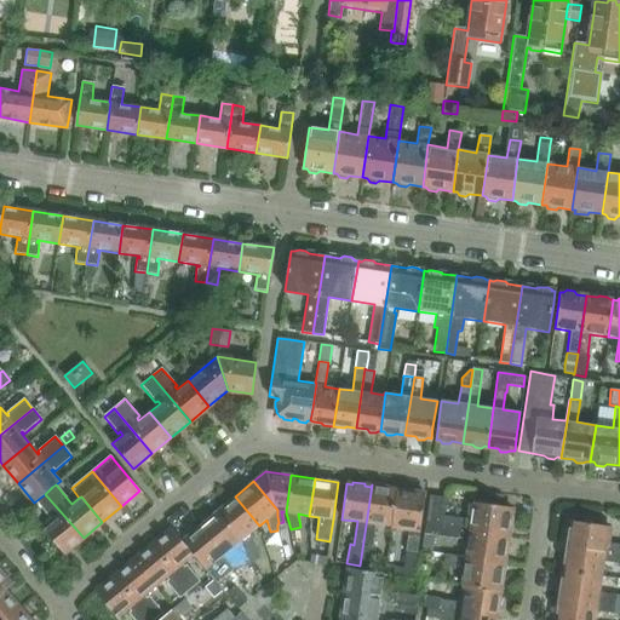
[(368,568),(372,547),(375,524),(391,526),(390,528),(391,528),(396,491),(390,489),(391,487),(379,486),(379,488),(372,487),(373,484),(372,484),(360,566),(368,568)]
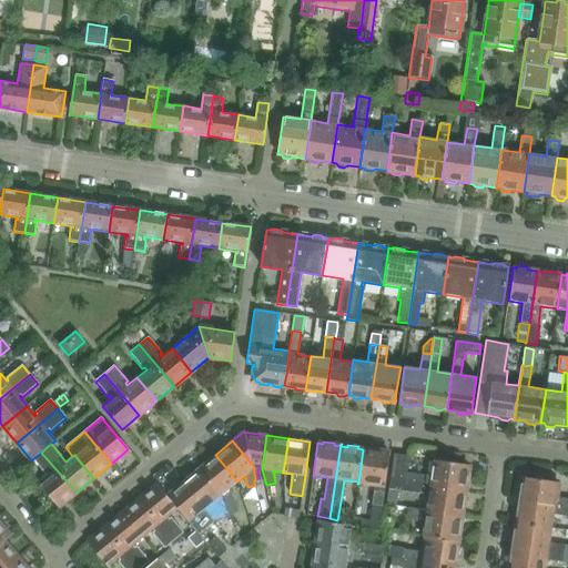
[(367,450),(363,449),(358,484),(373,486),(371,506),(382,507),(388,464),(389,454),(378,452),(377,449),(369,448),(367,450)]
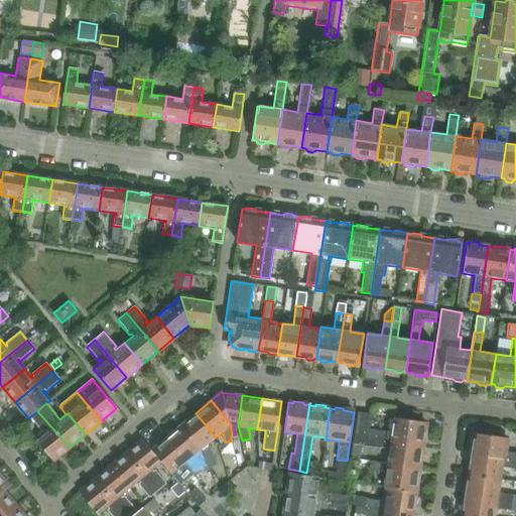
[(37,411),(36,412),(33,414),(46,431),(36,439),(53,461),(70,447),(37,411)]
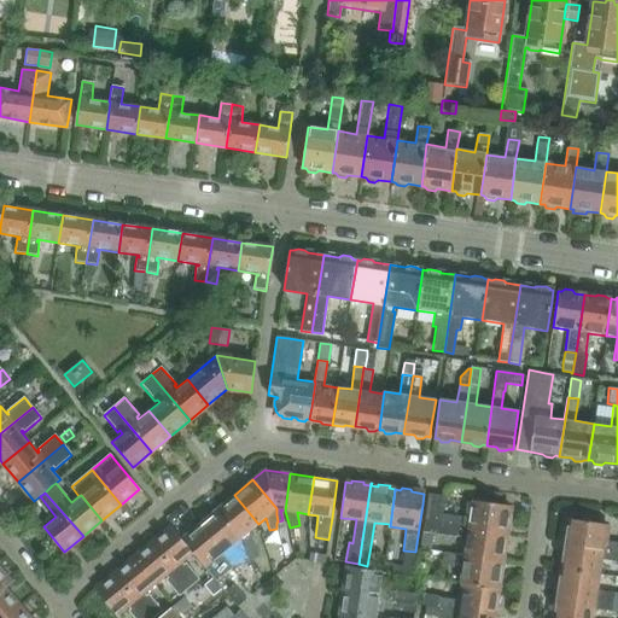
[(489,493),(487,502),(501,505),(502,495),(489,493)]
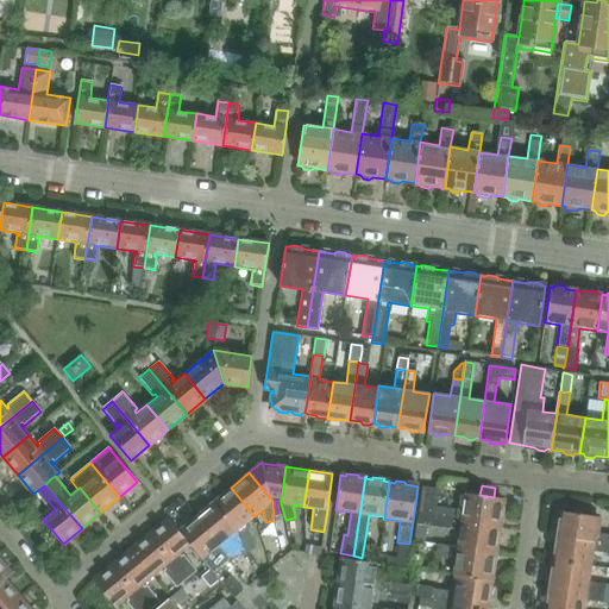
[(465,493),(464,504),(463,510),(435,506),(438,489),(421,487),(418,513),(498,526),(500,515),(502,513),(503,506),(501,502),(502,498),(494,497),(479,495),(477,495),(476,493),(470,491),(468,494),(465,493)]
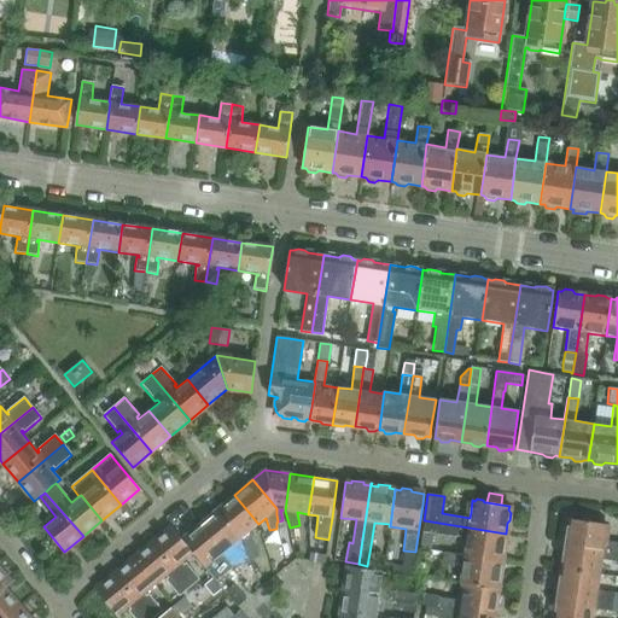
[(260,555),(250,531),(258,524),(234,495),(217,509),(239,536),(249,561),(260,555)]
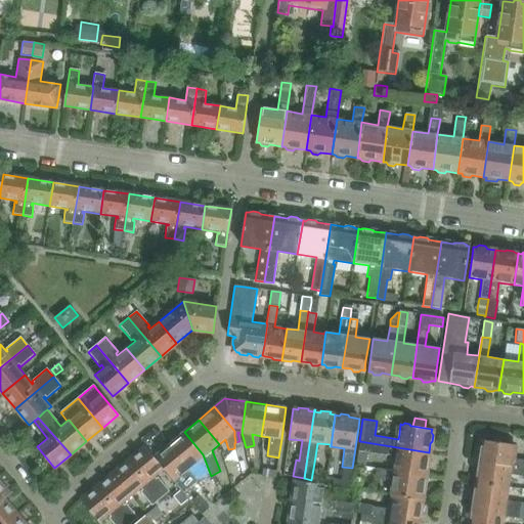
[(184,432),(169,444),(189,469),(195,480),(204,477),(205,479),(211,476),(203,454),(184,432)]
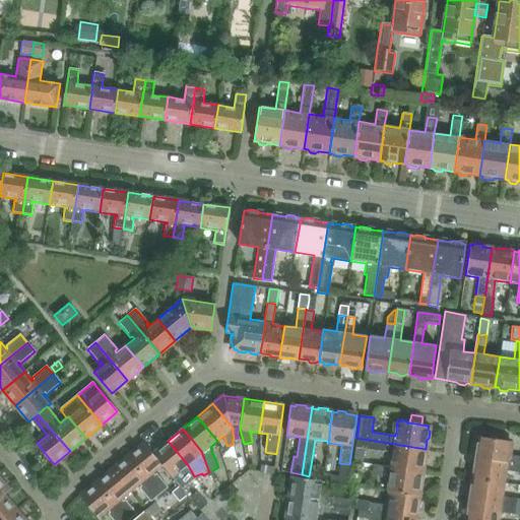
[(475,442),(475,448),(476,450),(475,458),(519,464),(519,456),(509,455),(511,442),(478,437),(478,441),(475,442)]
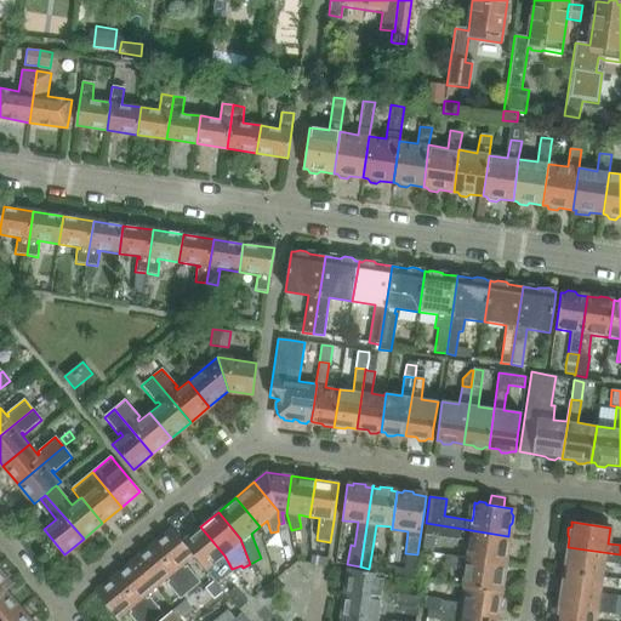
[(426,523),(425,536),(422,552),(433,553),(436,537),(468,542),(466,558),(445,554),(444,557),(503,565),(505,560),(507,558),(508,551),(506,547),(508,536),(426,523)]
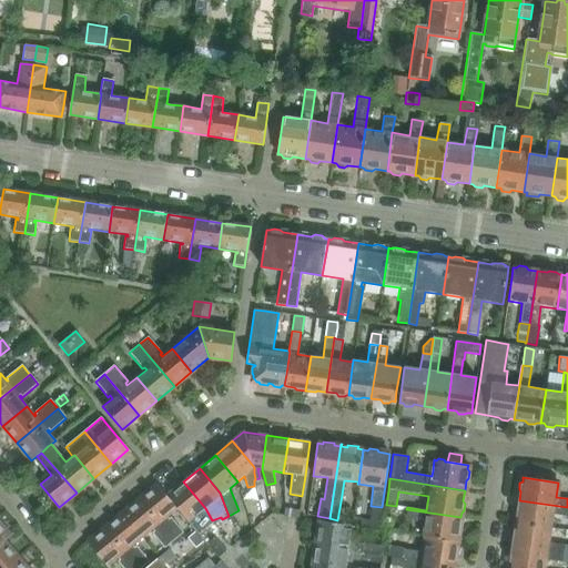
[(183,482),(166,495),(175,508),(198,534),(213,523),(212,520),(205,508),(183,482)]
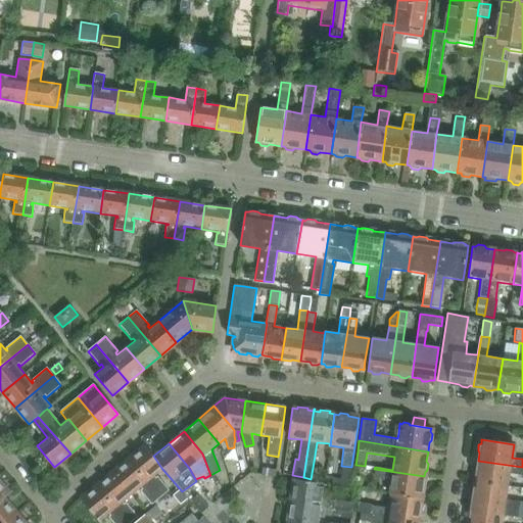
[(152,475),(161,468),(153,456),(145,445),(128,460),(159,497),(168,490),(156,477),(155,478),(152,475)]
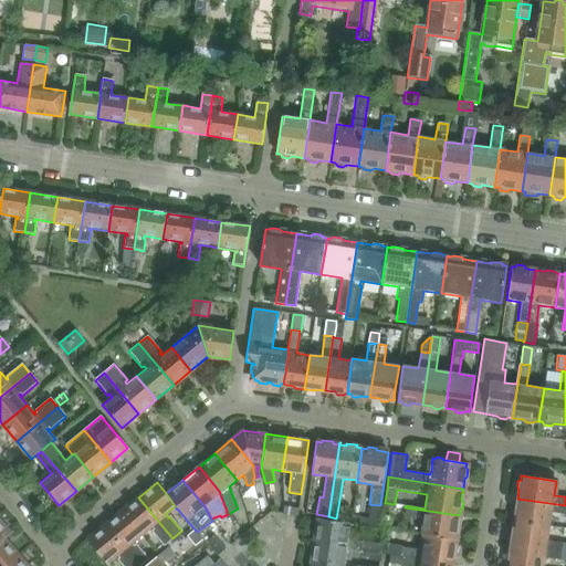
[(138,498),(122,512),(140,534),(149,526),(153,531),(152,532),(164,546),(173,538),(138,498)]
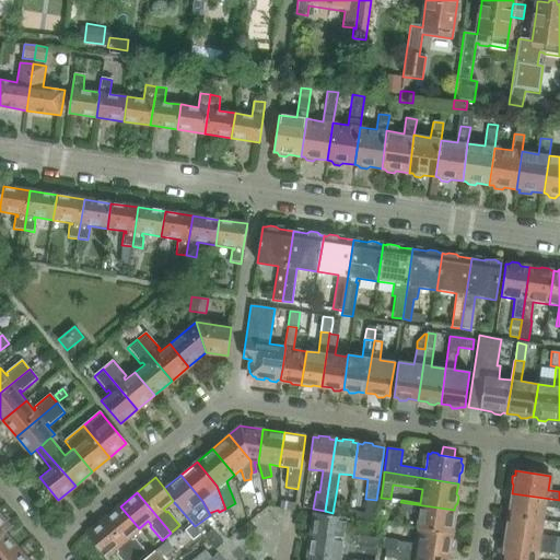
[(509,504),(508,510),(510,512),(509,516),(544,522),(544,521),(546,508),(559,509),(559,500),(512,493),(511,502),(509,504)]
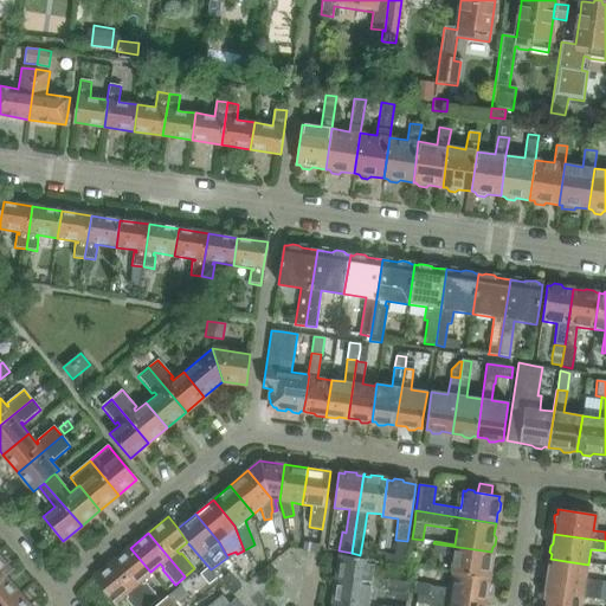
[(406,550),(406,546),(407,541),(395,540),(394,548),(393,548),(392,556),(391,566),(404,567),(404,566),(406,550)]
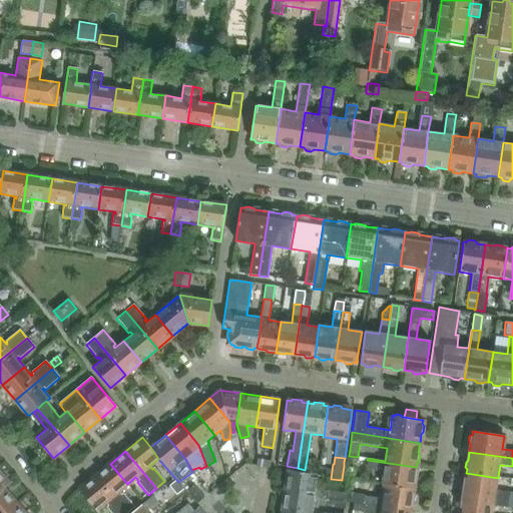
[(416,467),(367,460),(366,468),(384,470),(382,485),(383,485),(413,489),(413,486),(416,484),(417,477),(415,475),(416,467)]
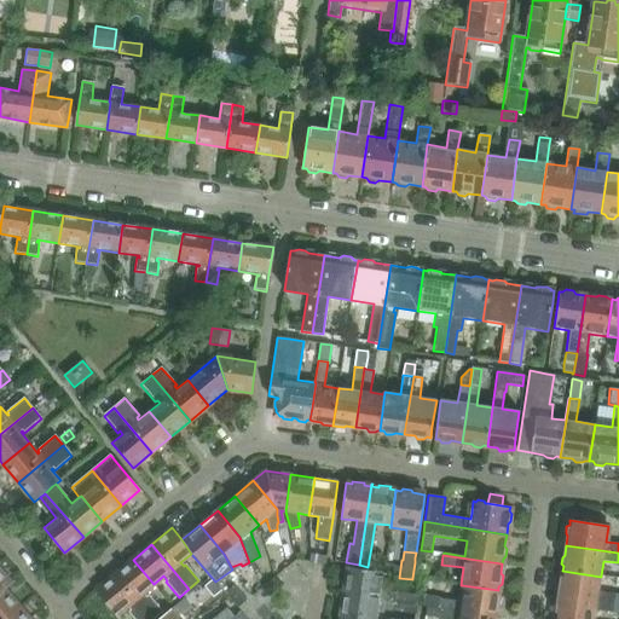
[(115,576),(151,618),(152,618),(162,612),(148,596),(146,597),(143,594),(154,584),(133,560),(115,576)]
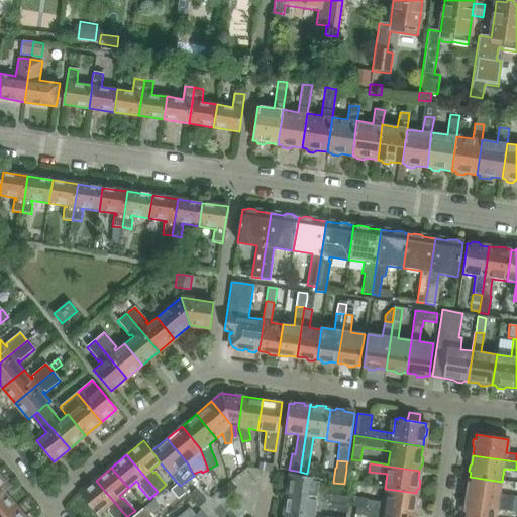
[(357,472),(346,470),(344,483),(355,484),(357,472)]
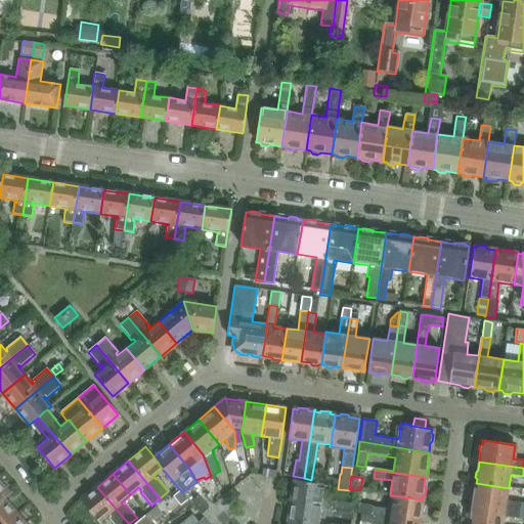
[(353,513),(354,504),(321,498),(323,484),(295,480),(295,483),(293,485),(291,491),(293,493),(292,504),(353,513)]
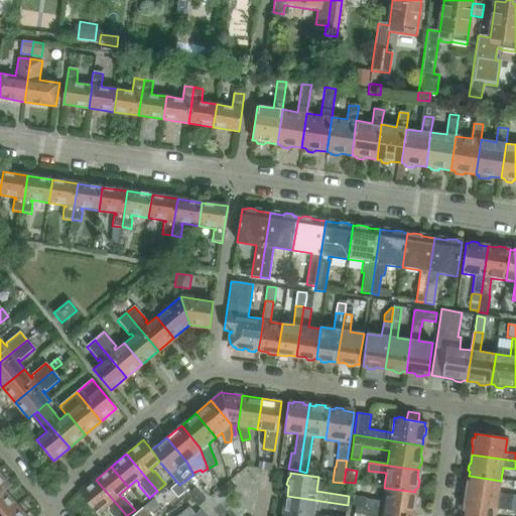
[(0,494),(4,491),(9,487),(0,475),(0,494)]
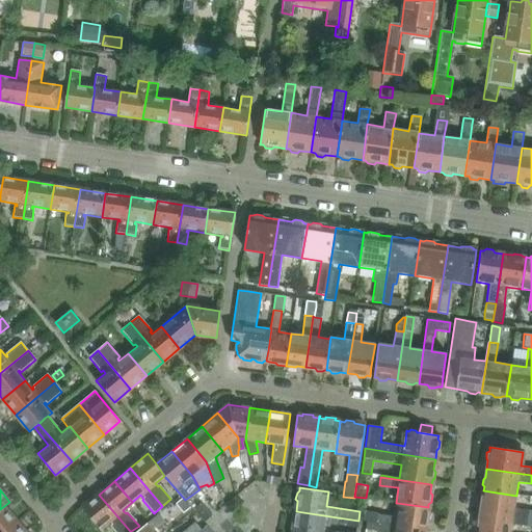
[(480,495),(480,501),(481,503),(480,511),(527,519),(528,510),(514,508),(516,496),(483,490),(483,494),(480,495)]
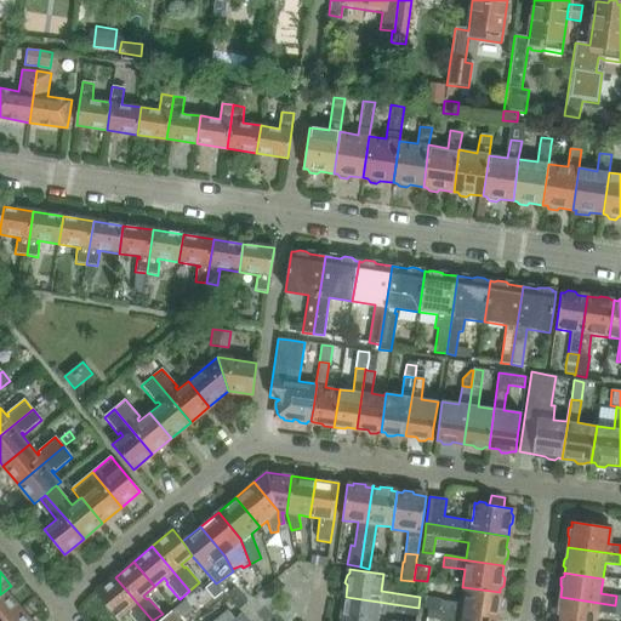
[(152,620),(115,577),(96,592),(117,617),(127,609),(131,614),(129,615),(134,620),(152,620)]
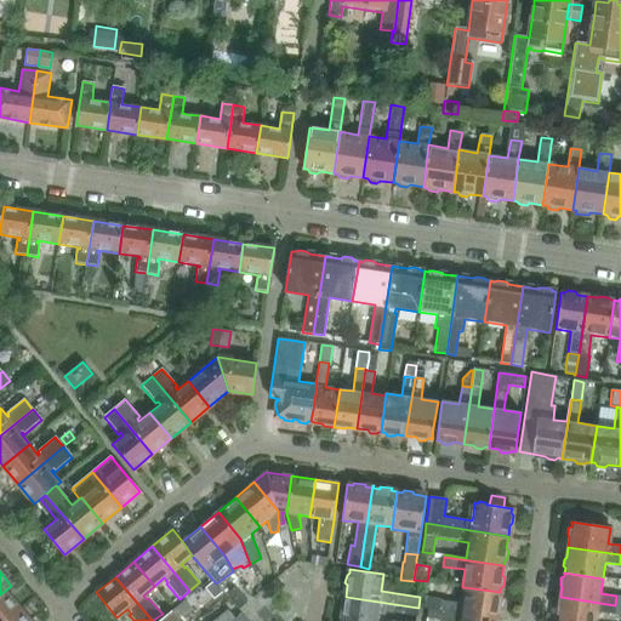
[(222,593),(212,582),(204,588),(214,599),(222,593)]
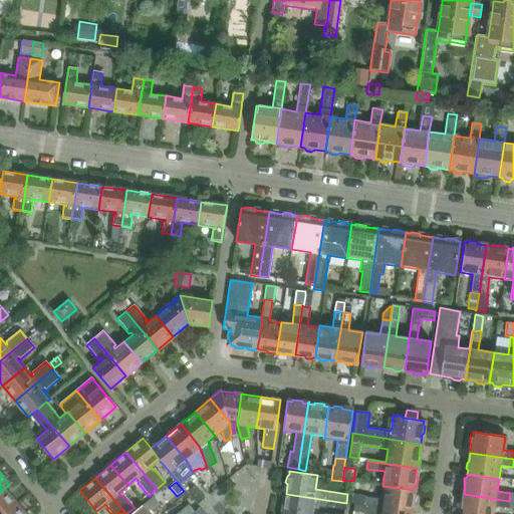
[(414,490),(383,486),(381,499),(363,497),(364,495),(352,494),(350,503),(353,504),(410,512),(412,504),(414,502),(415,496),(413,494),(414,490)]
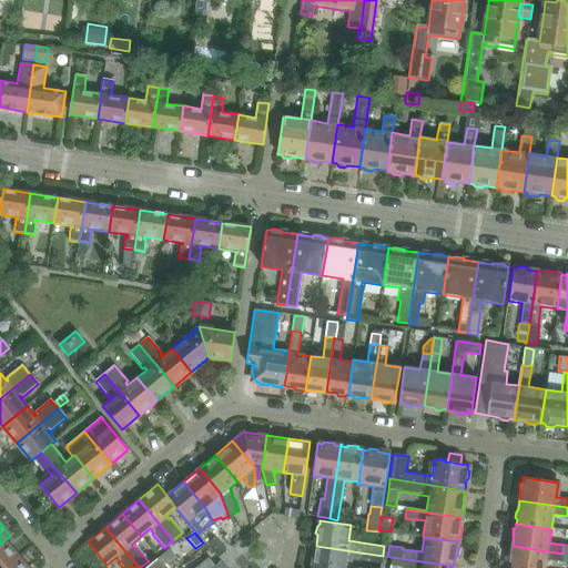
[(226,551),(215,538),(206,545),(217,558),(226,551)]
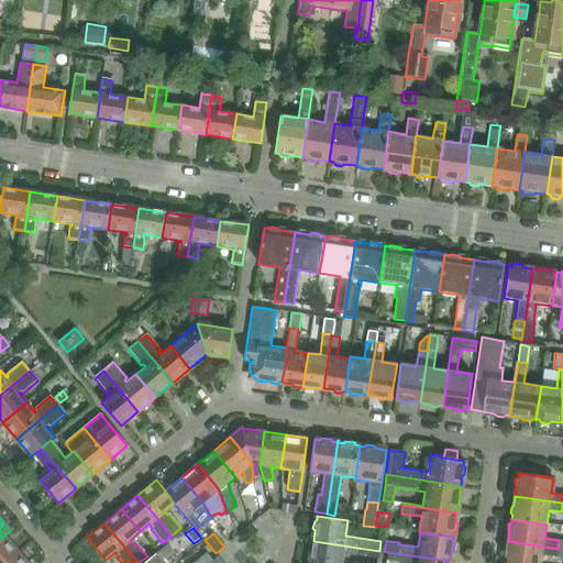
[(0,539),(0,562),(4,562),(18,553),(4,536),(0,539)]
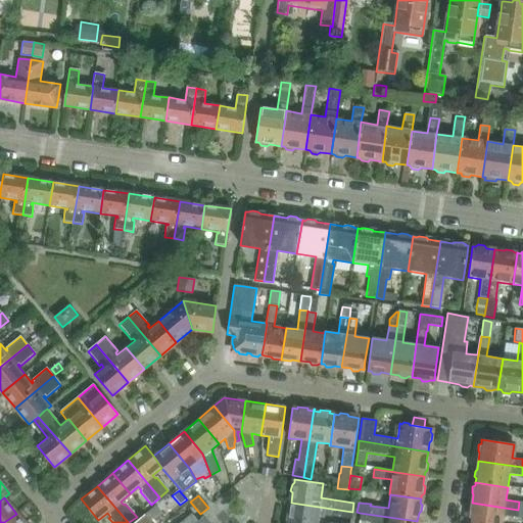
[(287,522),(350,522),(352,512),(291,503),(289,511),(287,513),(286,520),(288,521),(287,522)]
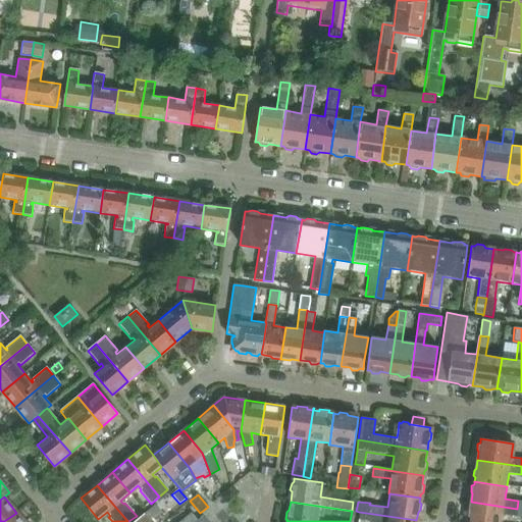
[(468,512),(467,517),(469,519),(468,521),(501,521),(502,514),(516,517),(517,509),(471,502),(470,510),(468,512)]
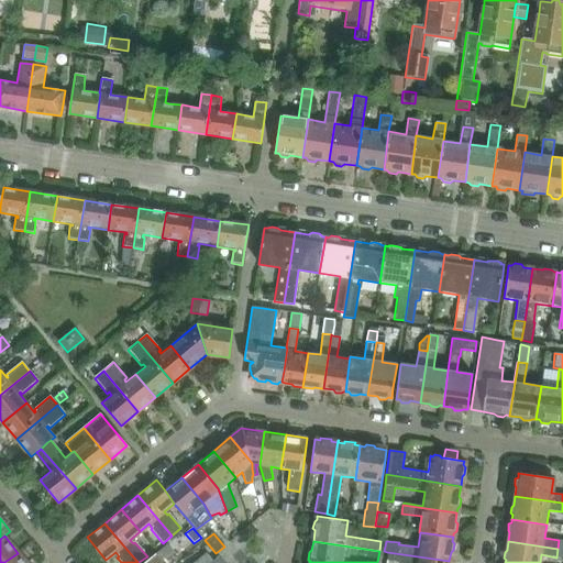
[(167,544),(144,562),(162,562),(161,561),(173,551),(167,544)]
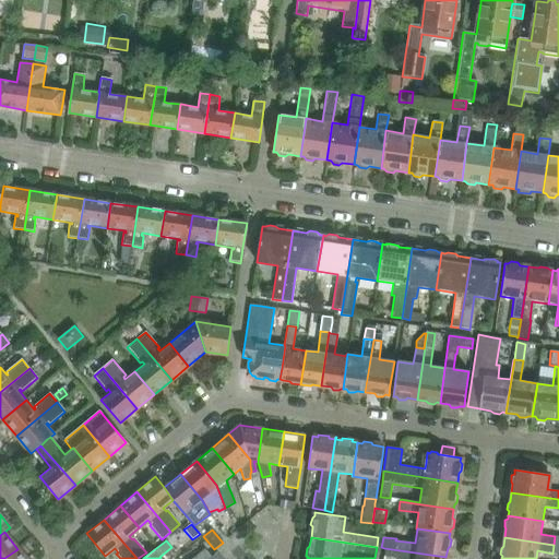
[(384,548),(383,556),(403,558),(445,558),(445,557),(384,548)]
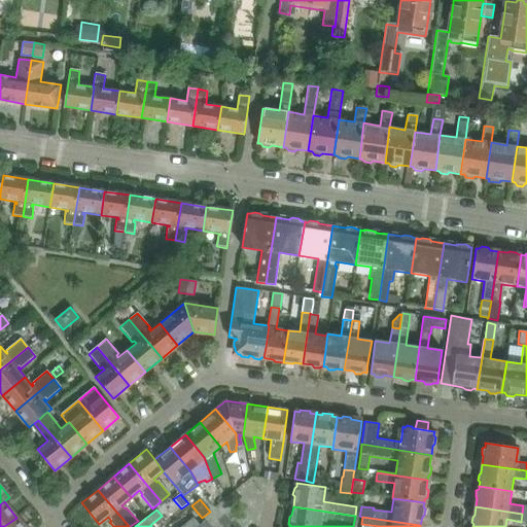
[(24,526),(16,518),(4,526),(24,526)]
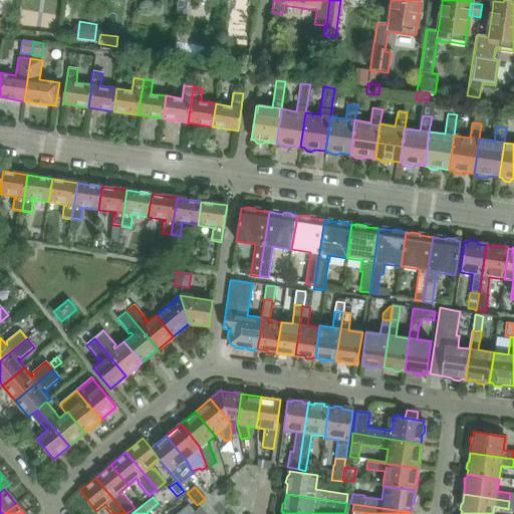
[(196,510),(194,512),(188,505),(177,513),(193,513),(197,511),(196,510)]
